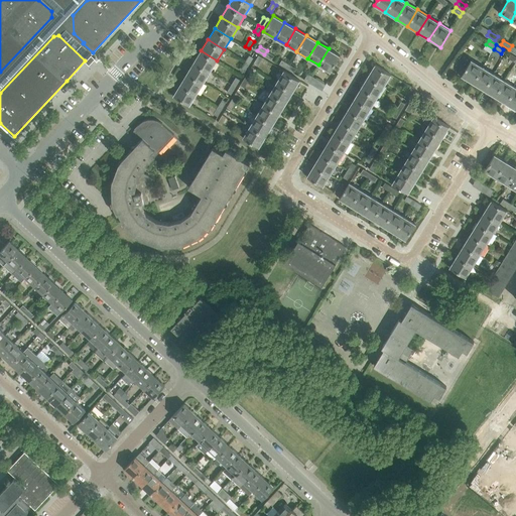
[(331,72),(340,55),(329,48),(318,65),(331,72)]
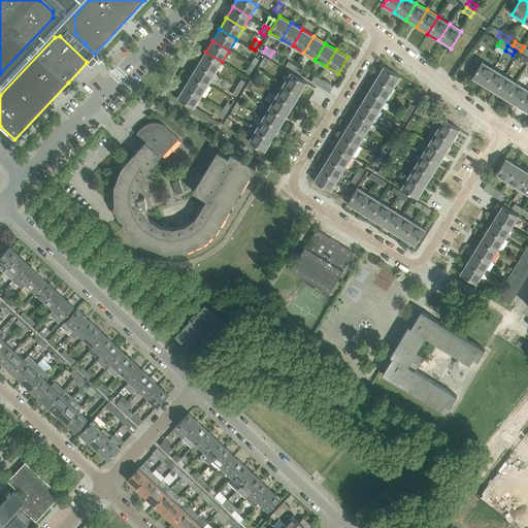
[(216,74),(222,62),(205,52),(198,64),(216,74)]
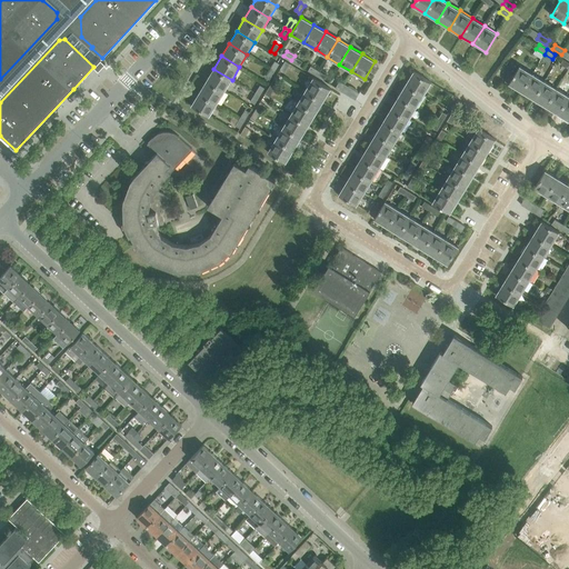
[(302,61),(295,56),(291,60),(300,66),(302,61)]
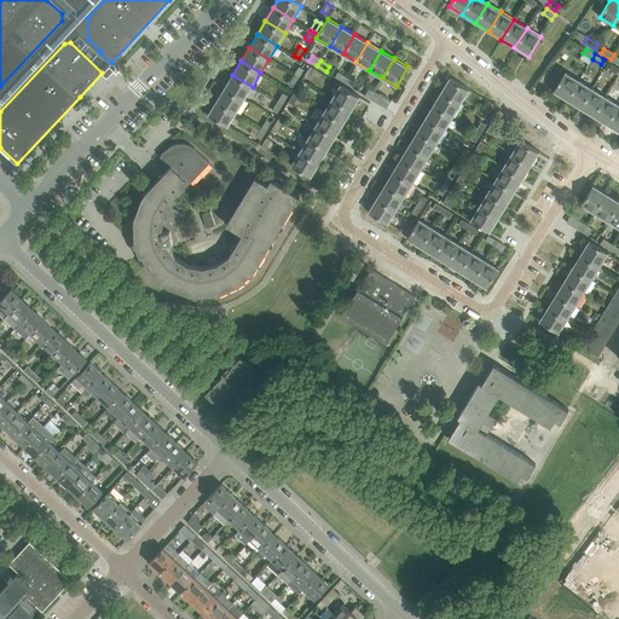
[(299,77),(305,69),(300,65),(294,75),(299,77)]
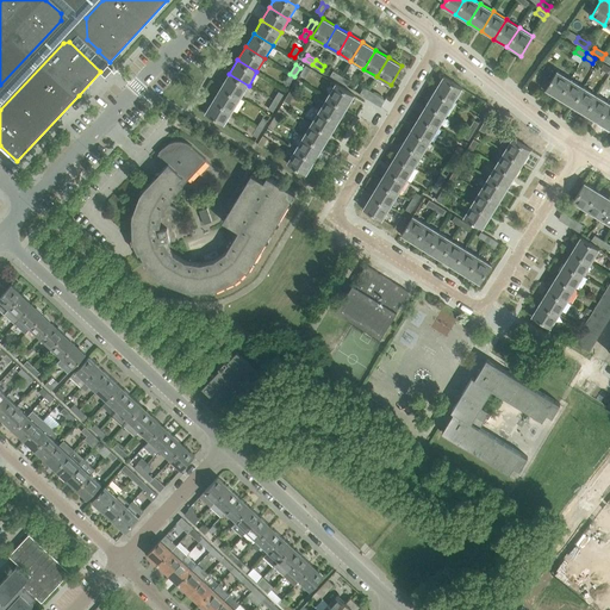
[(306,76),(311,68),(306,64),(300,74),(306,76)]
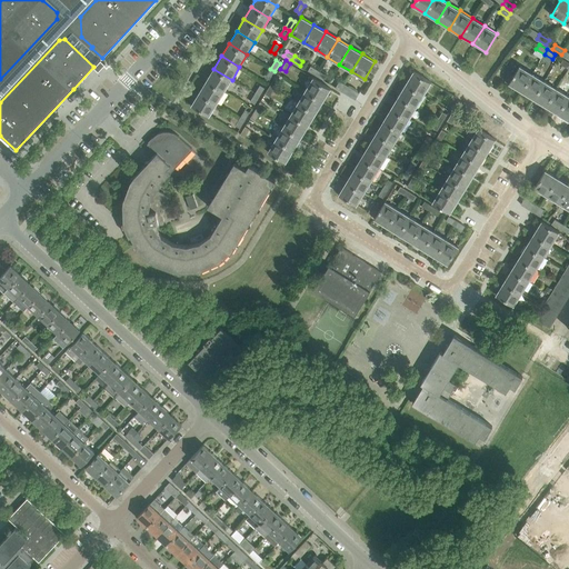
[(319,70),(311,66),(308,70),(316,76),(319,70)]
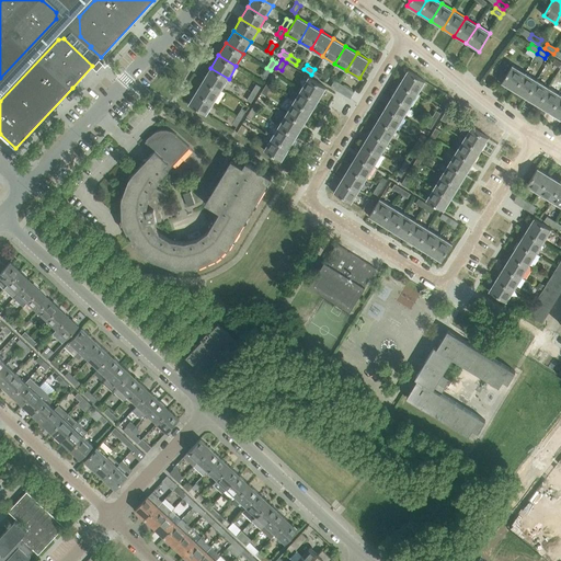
[(514,91),(525,72),(513,65),(501,83),(514,91)]
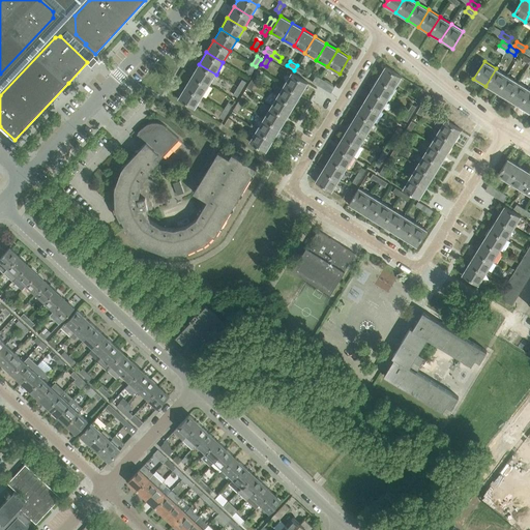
[(209,85),(216,75),(199,64),(193,75),(209,85)]
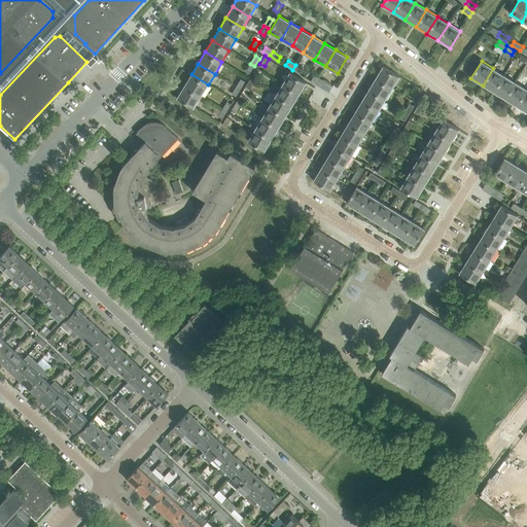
[(250,74),(254,66),(250,64),(246,71),(250,74)]
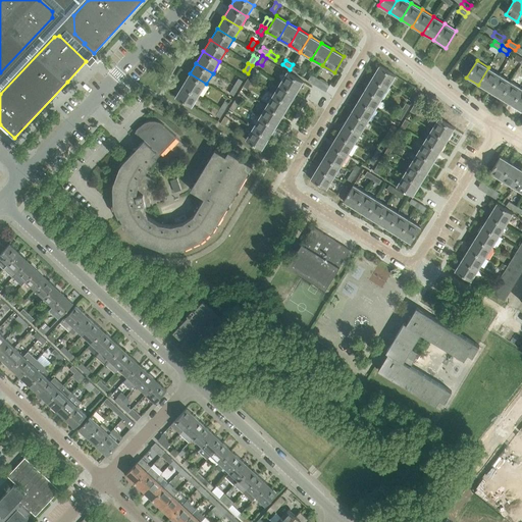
[(298,73),(300,69),(293,64),(290,69),(298,73)]
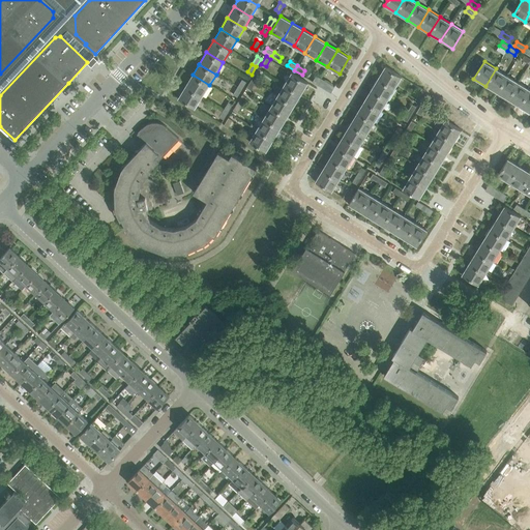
[(394,89),(402,77),(384,66),(378,78),(394,89)]
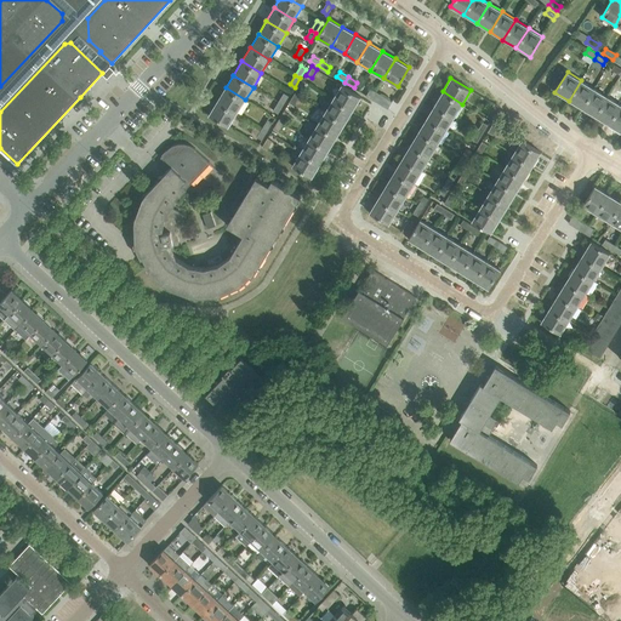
[(582,109),(594,89),(581,80),(569,101),(582,109)]
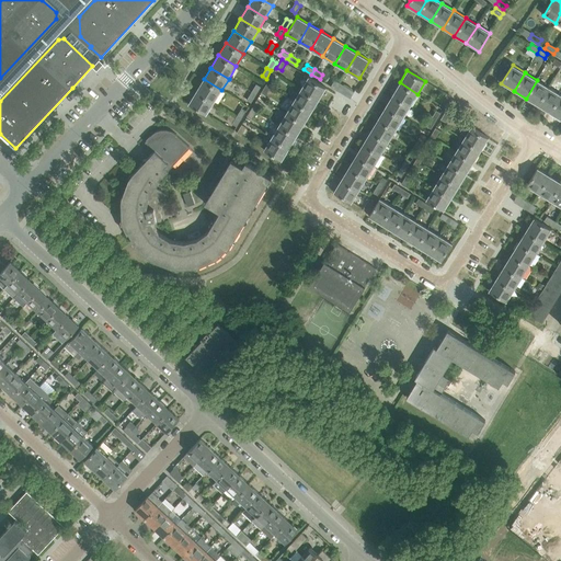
[(271,87),(276,78),(271,76),(266,84),(271,87)]
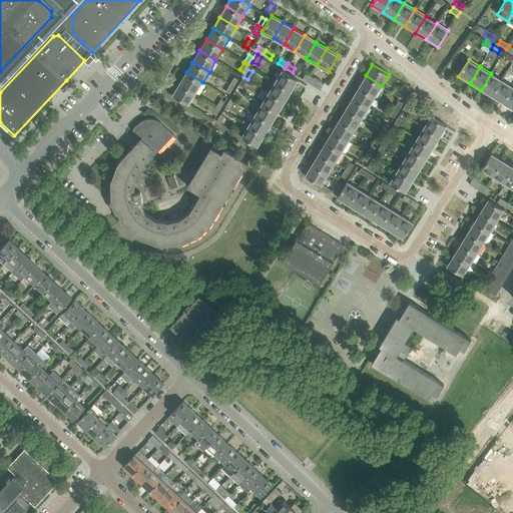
[(299,80),(282,70),(275,81),(292,91),(299,80)]
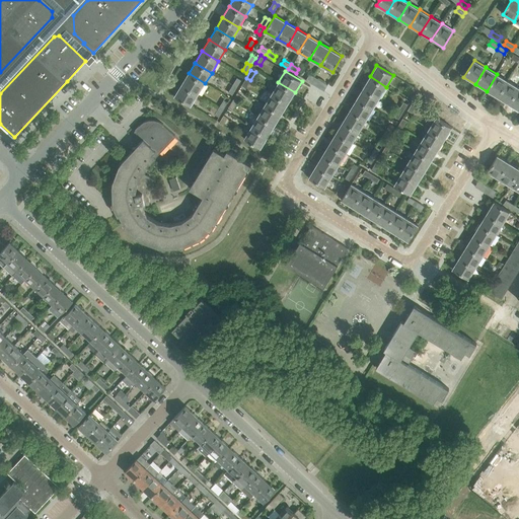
[(198,94),(205,83),(189,73),(181,84),(198,94)]
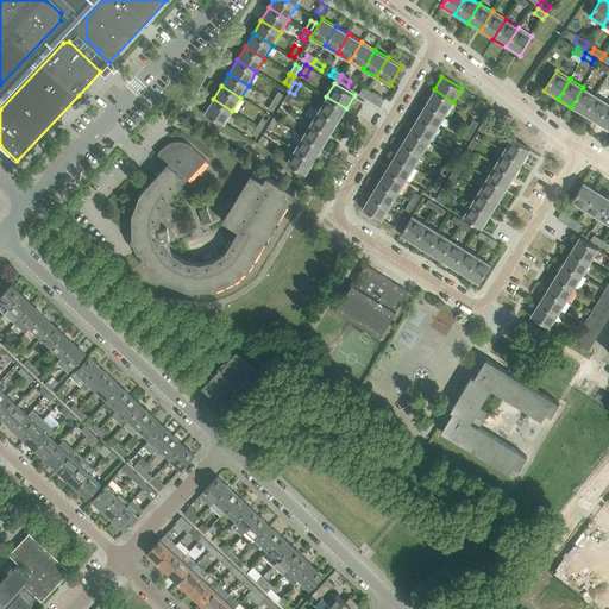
[(584,114),(596,95),(583,87),(571,107),(584,114)]
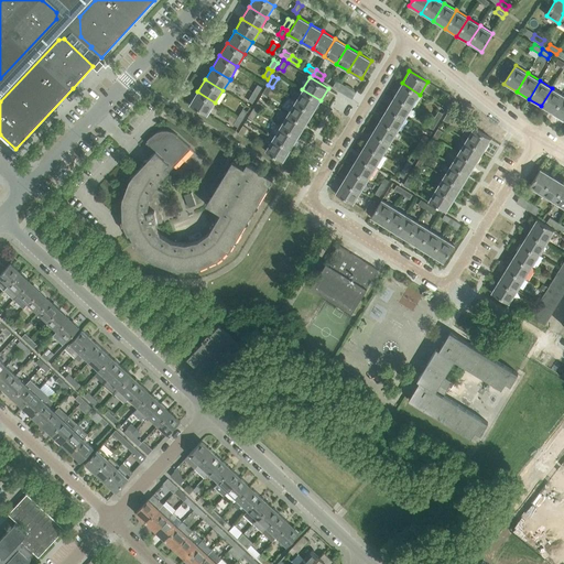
[(356,93),(342,83),(337,89),(353,99),(356,93)]
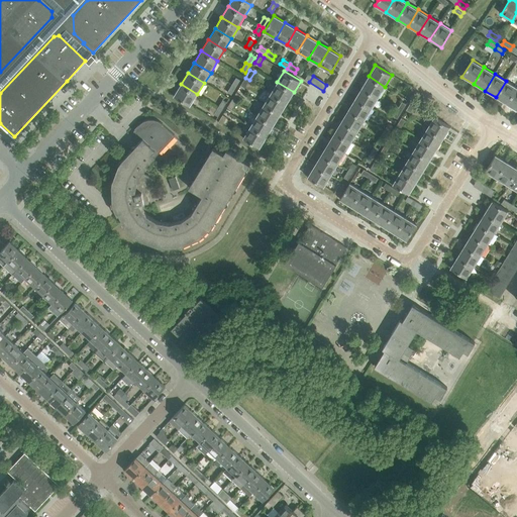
[(379,98),(385,87),(369,76),(362,87),(379,98)]
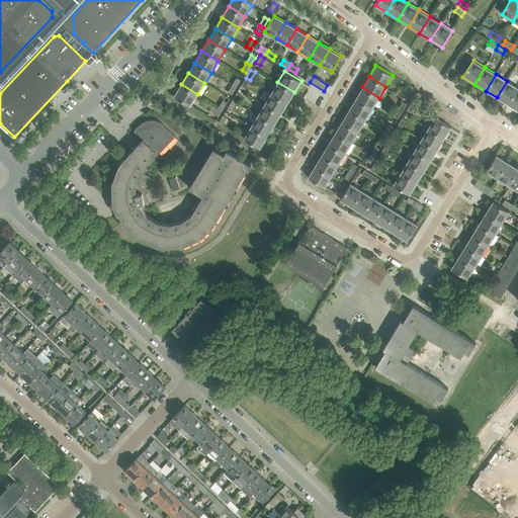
[(236,88),(242,79),(237,77),(232,85),(236,88)]
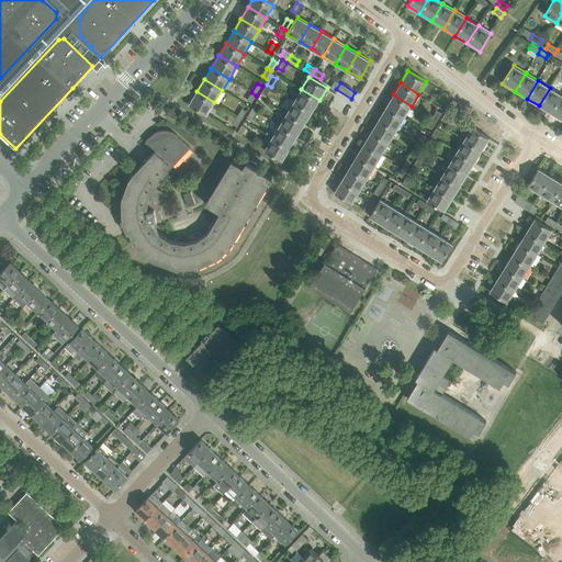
[(267,94),(271,87),(267,85),(262,92),(267,94)]
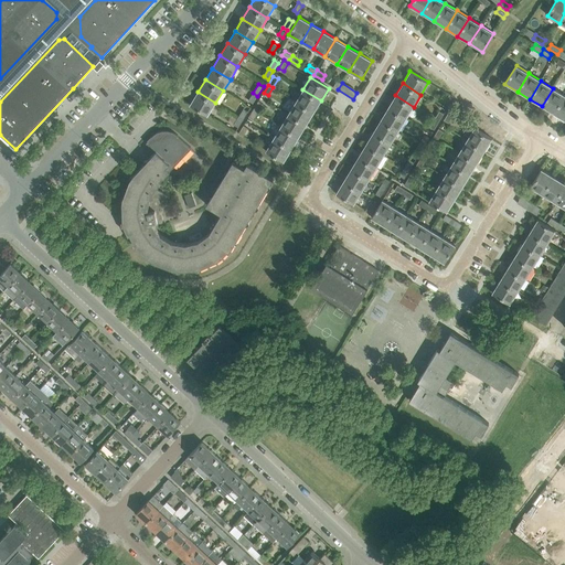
[(554,114),(564,95),(553,88),(542,106),(554,114)]
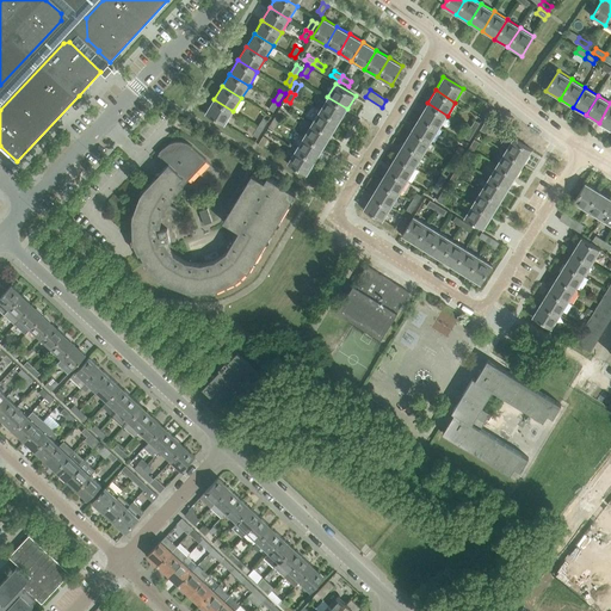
[(347,109),(327,97),(320,110),(339,122),(347,109)]
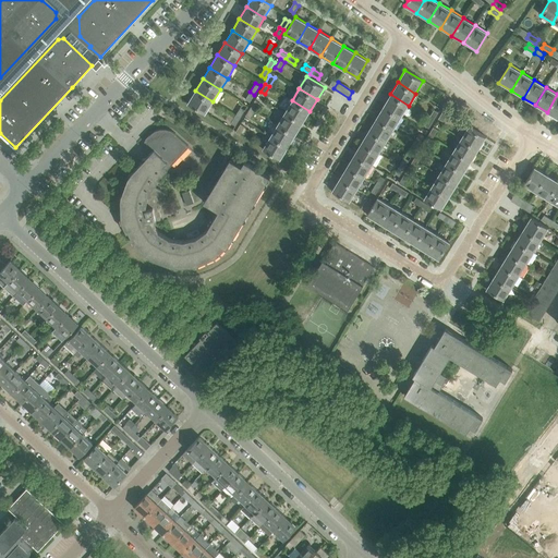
[(205,114),(213,101),(195,91),(187,104),(205,114)]
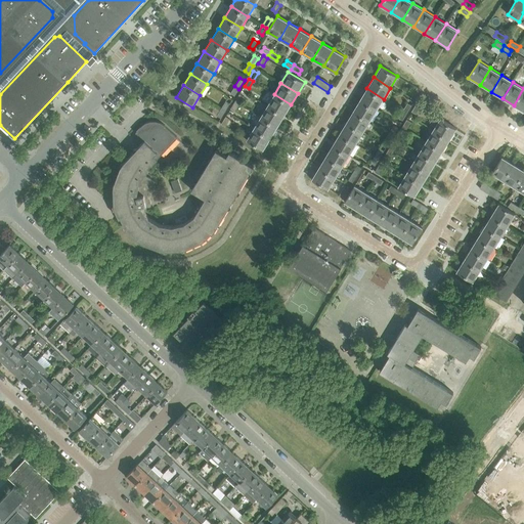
[(235,95),(238,89),(234,86),(230,93),(235,95)]
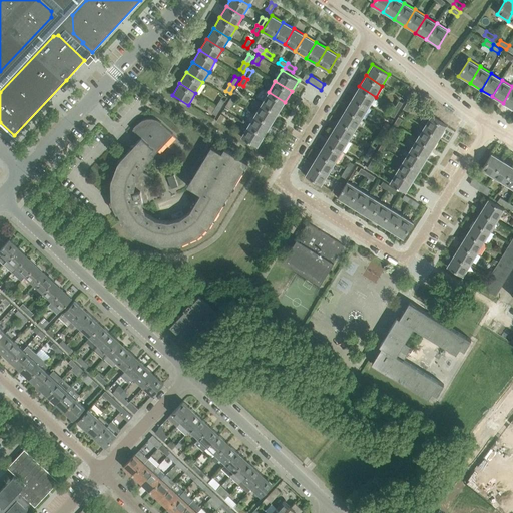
[(369,107),(376,97),(359,86),(352,97),(369,107)]
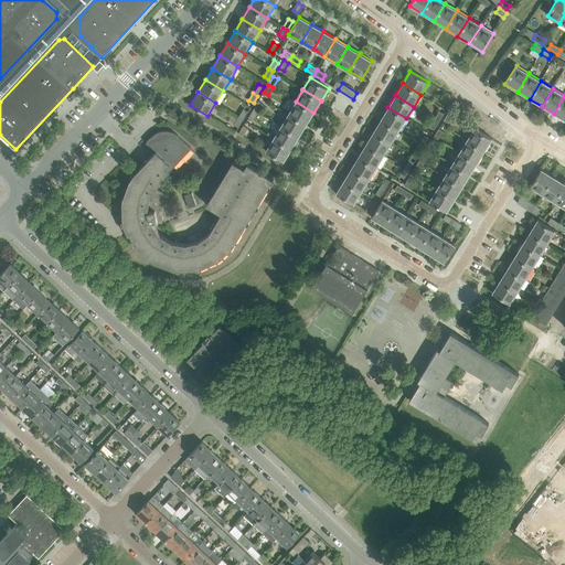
[(448,106),(454,97),(449,95),(444,103),(448,106)]
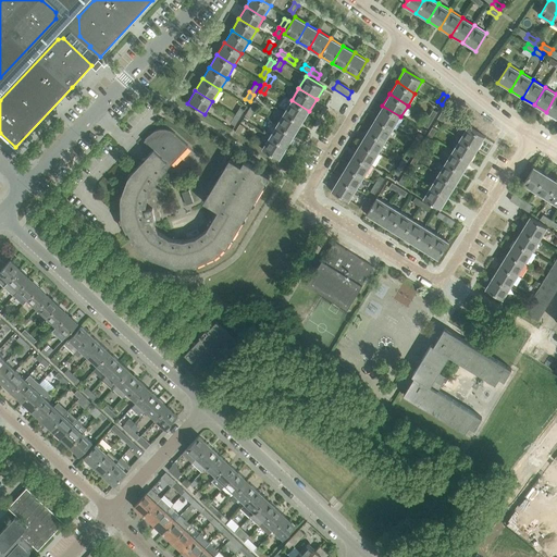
[(556,119),(556,94),(546,112),(556,119)]
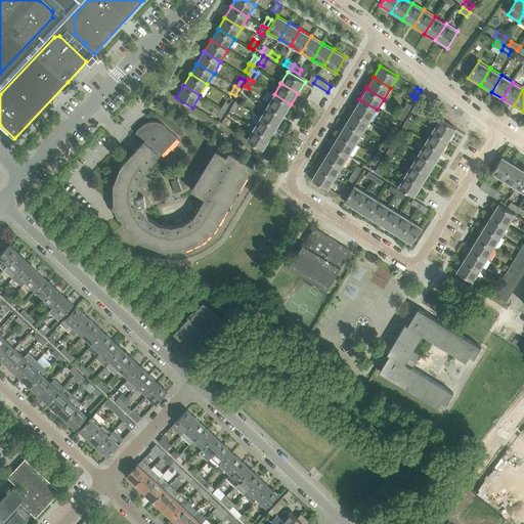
[(239,103),(244,96),(239,93),(235,101),(239,103)]
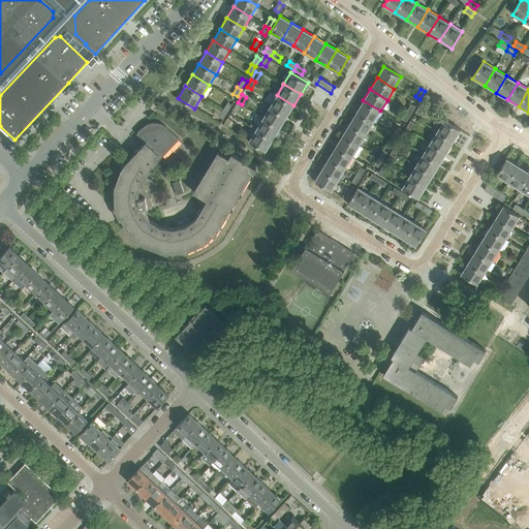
[(293,105),(277,95),(270,106),(287,117),(293,105)]
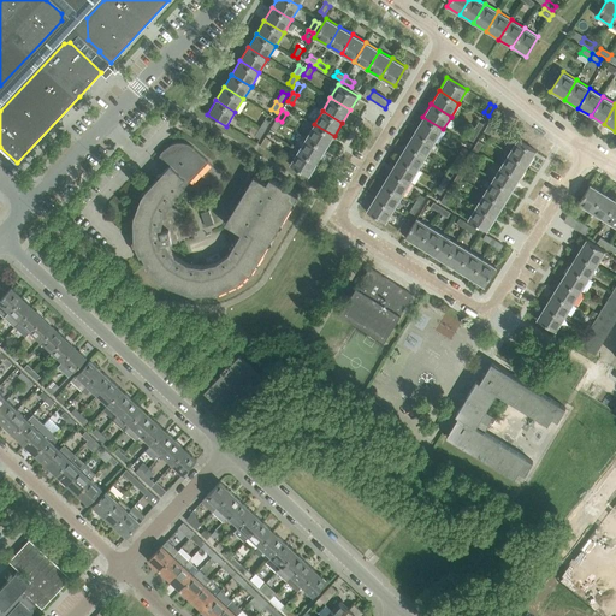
[(436,142),(443,129),(422,117),(415,130),(436,142)]
